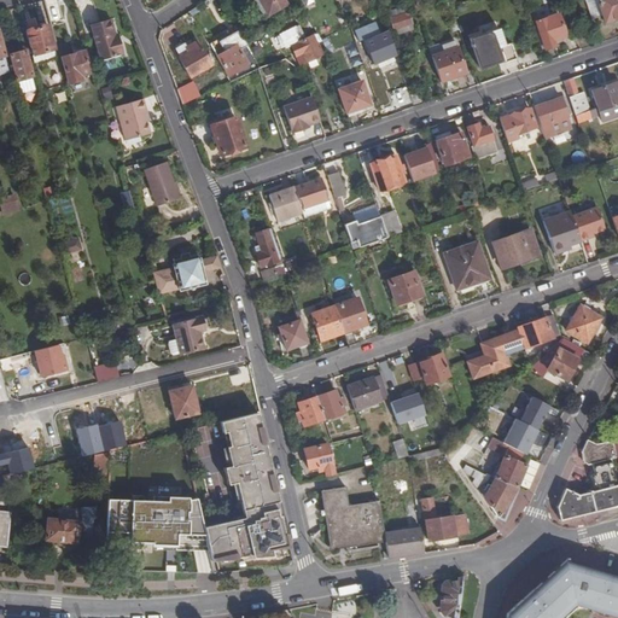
[(286,5),(284,0),(256,0),(266,17),(286,5)]
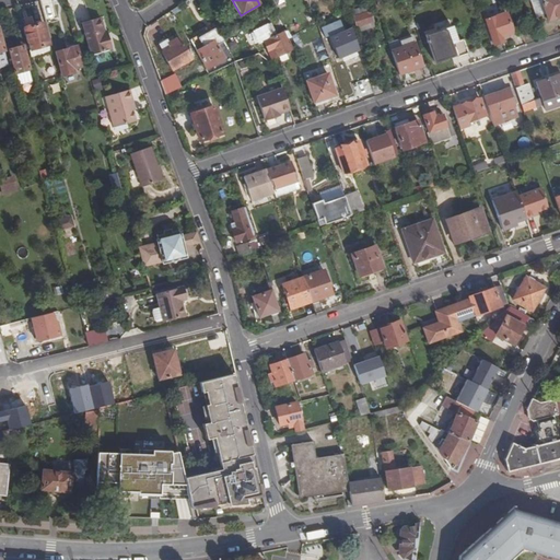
[(559,16),(559,0),(548,0),(540,2),(547,21),(559,16)]
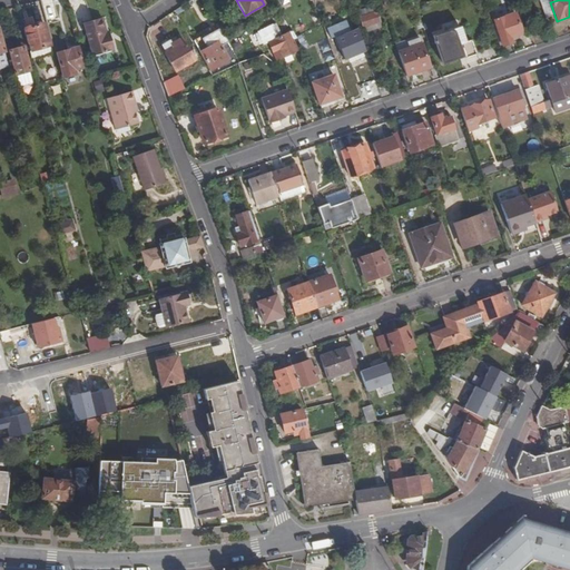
[(359,15),(360,19),(376,15),(377,13),(376,9),(359,15)]
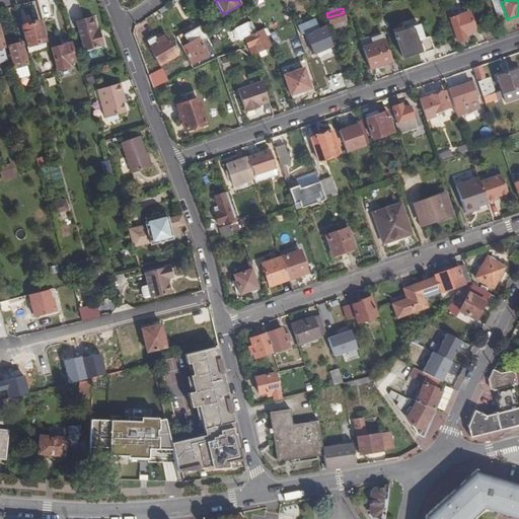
[(346,21),(343,13),(327,17),(330,26),(346,21)]
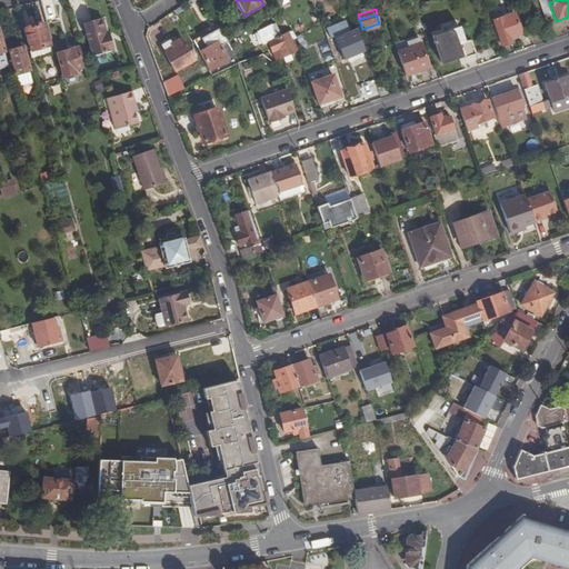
[(512,15),(490,21),(491,26),(493,26),(502,46),(510,42),(509,38),(520,35),(512,15)]
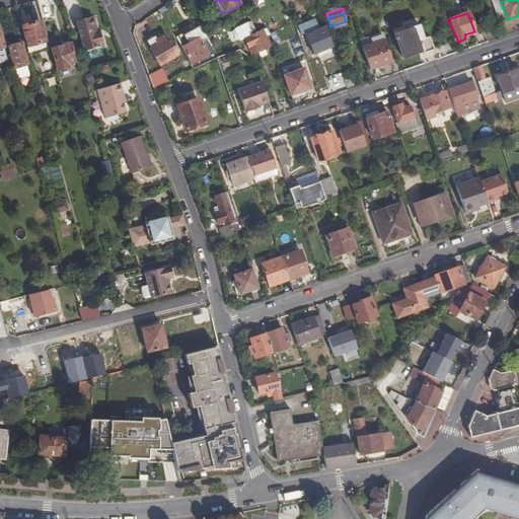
[(77,21),(86,52),(105,46),(102,34),(99,35),(98,30),(94,17),(77,21)]
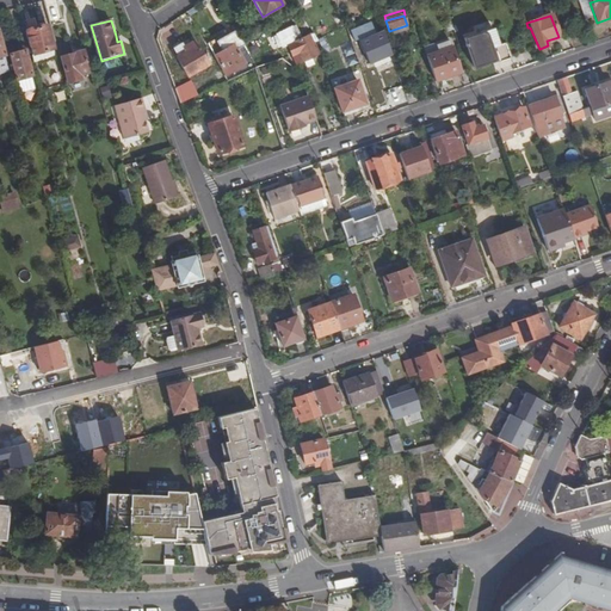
[(392,56),(383,32),(377,34),(374,23),(358,30),(357,25),(351,29),(352,31),(351,32),(355,42),(368,37),(370,39),(363,43),(370,65),(392,56)]
